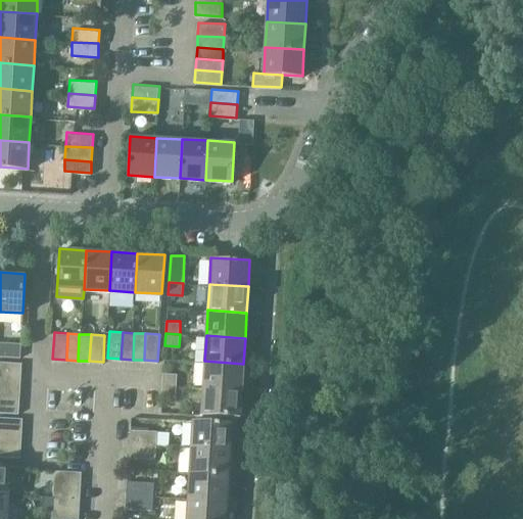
[(0,341),(0,355),(20,357),(20,342),(0,341)]
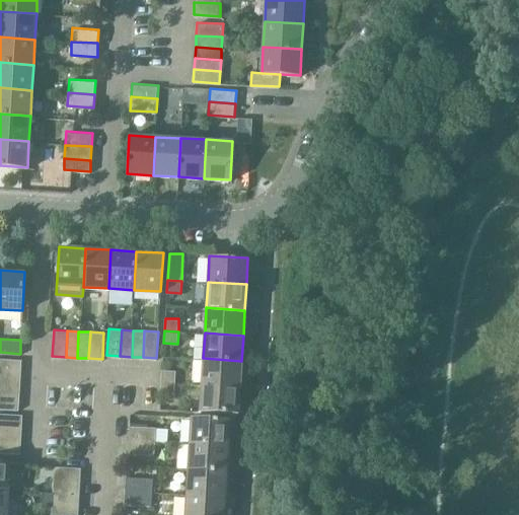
[(0,371),(20,373),(21,359),(0,358),(0,371)]
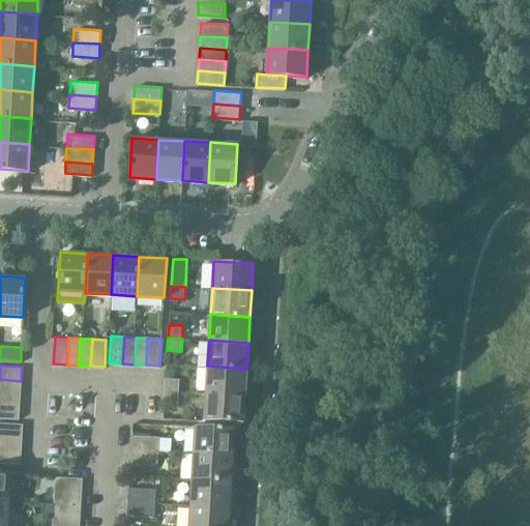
[(207,366),(206,392),(245,395),(246,369),(207,366)]
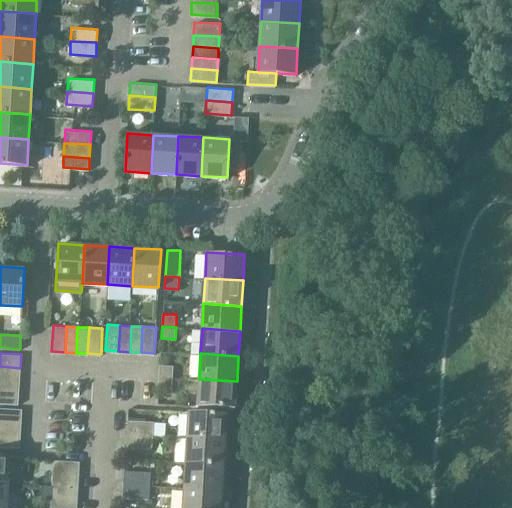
[(160,364),(159,376),(172,377),(173,365),(160,364)]
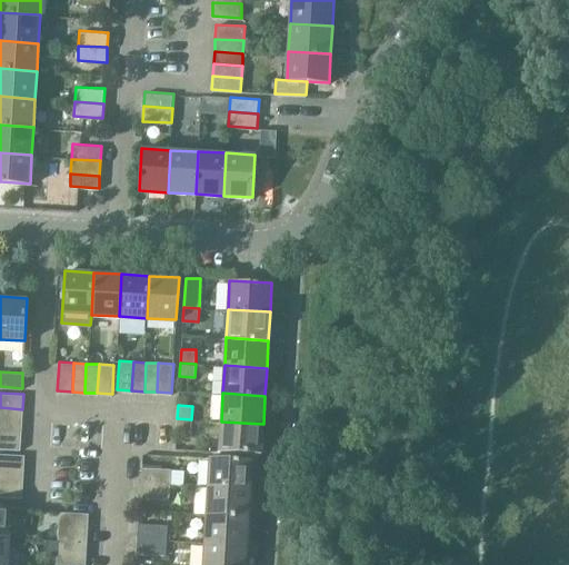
[(0,419),(21,422),(22,409),(0,407),(0,419)]
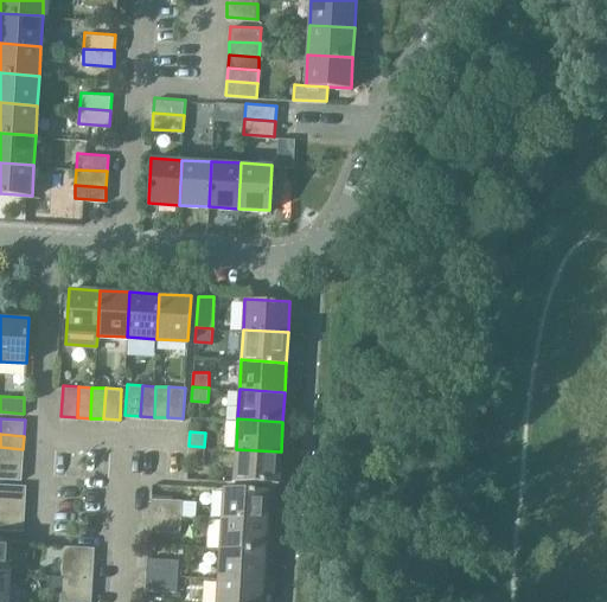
[(187,460),(204,461),(204,447),(189,446),(187,460)]
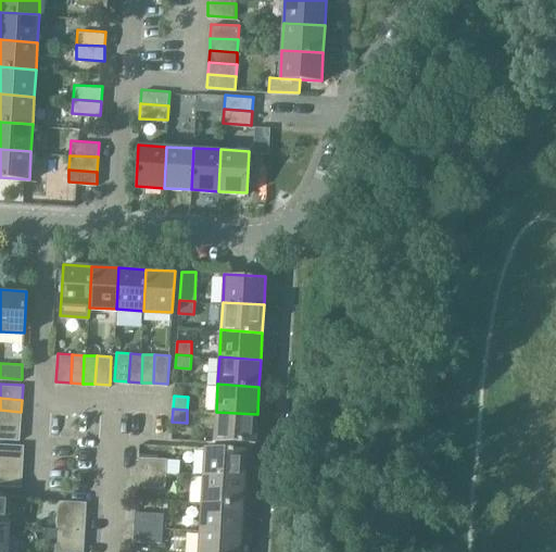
[(0,423),(21,424),(21,412),(0,410),(0,423)]
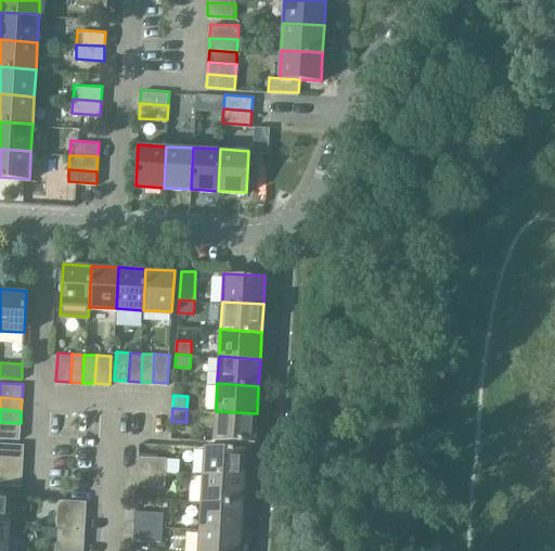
[(257,413),(216,411),(214,439),(255,441),(257,413)]
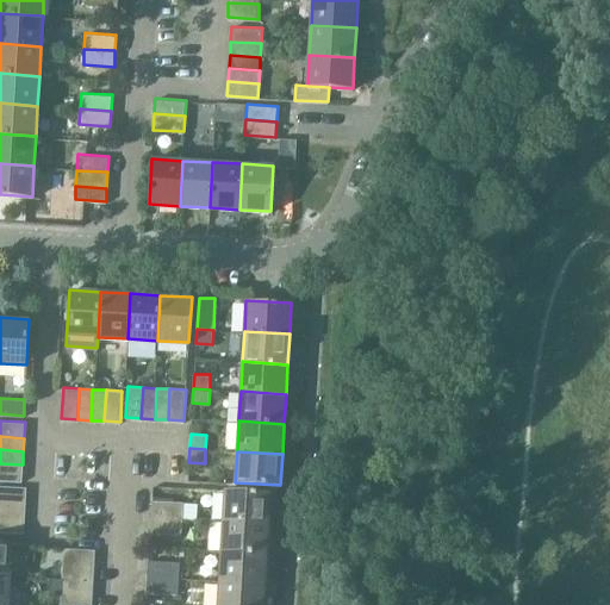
[(0,479),(22,480),(23,465),(0,463),(0,479)]
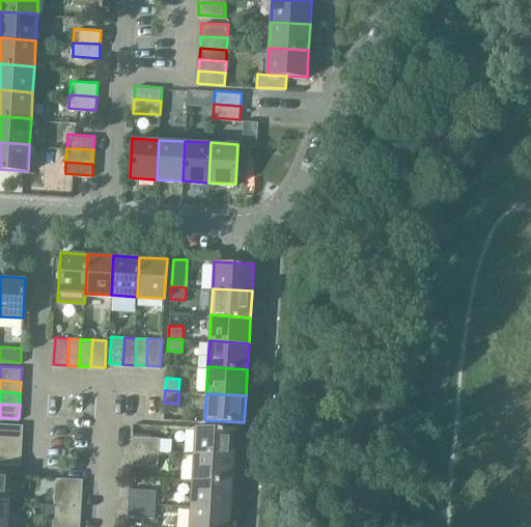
[(0,436),(22,438),(23,424),(0,422),(0,436)]
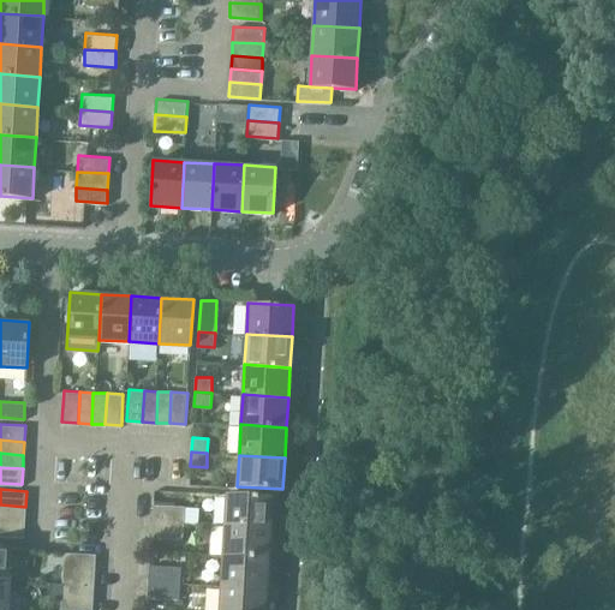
[(273,496),(227,492),(225,524),(270,527),(273,496)]
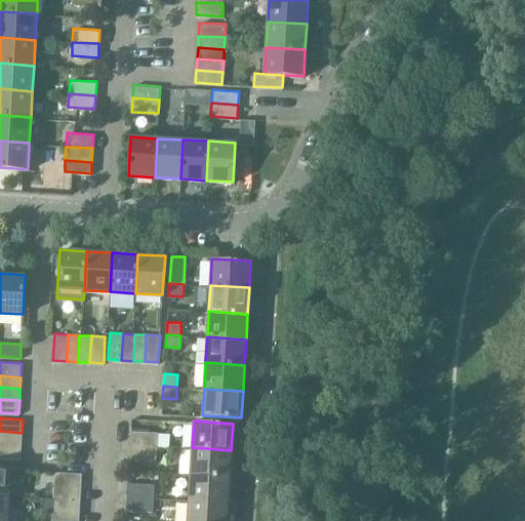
[(130,444),(157,445),(158,432),(131,430),(130,444)]
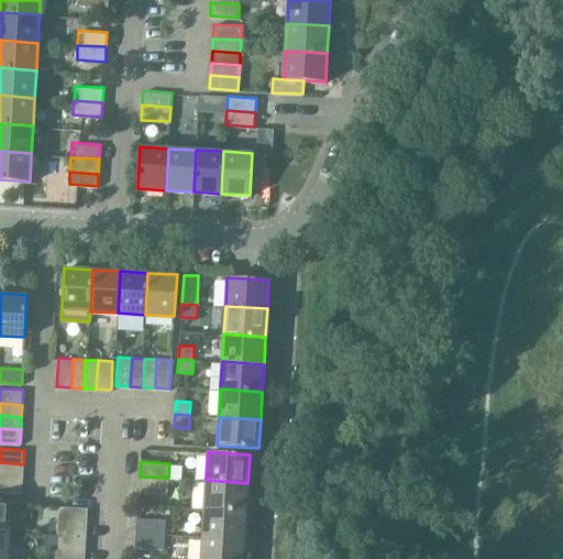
[(0,474),(22,477),(23,464),(0,462),(0,474)]
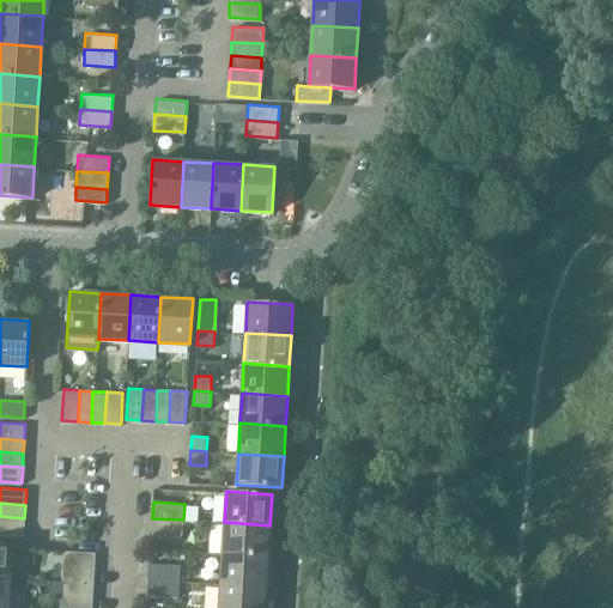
[(0,533),(23,534),(24,518),(0,516),(0,533)]
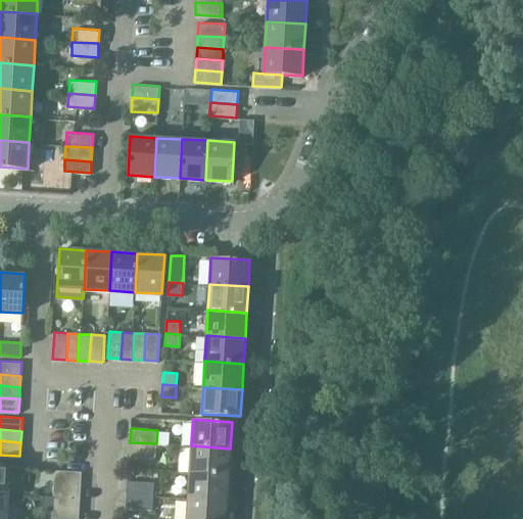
[(156,443),(130,442),(129,456),(155,457),(156,443)]
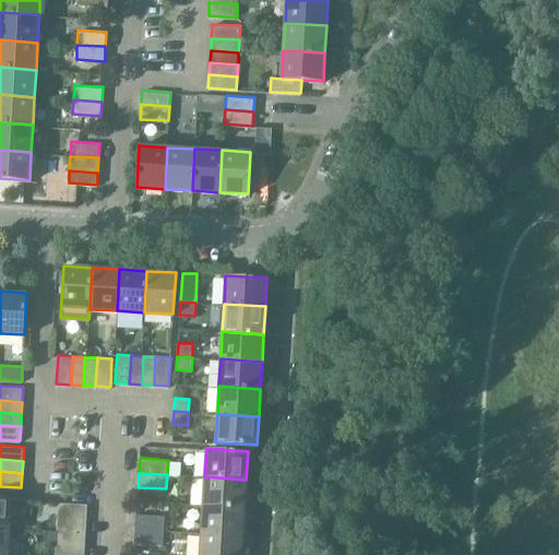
[(245,507),(246,480),(204,476),(203,505),(245,507)]
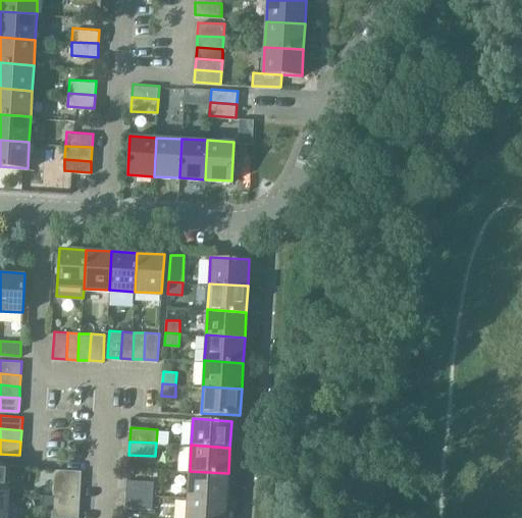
[(0,491),(8,493),(10,465),(0,464),(0,491)]
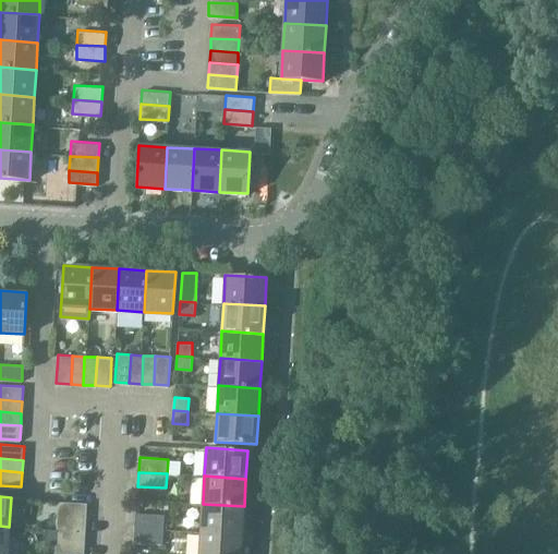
[(85,517),(86,503),(58,501),(57,516),(85,517)]
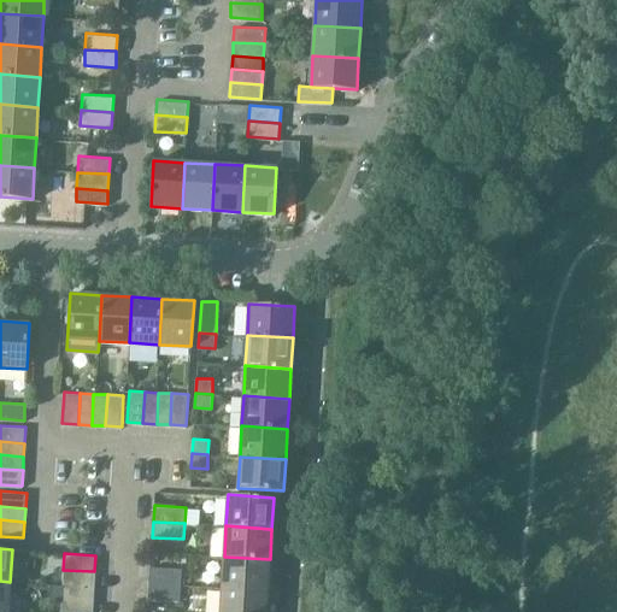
[(224,557),(222,587),(268,589),(270,559),(224,557)]
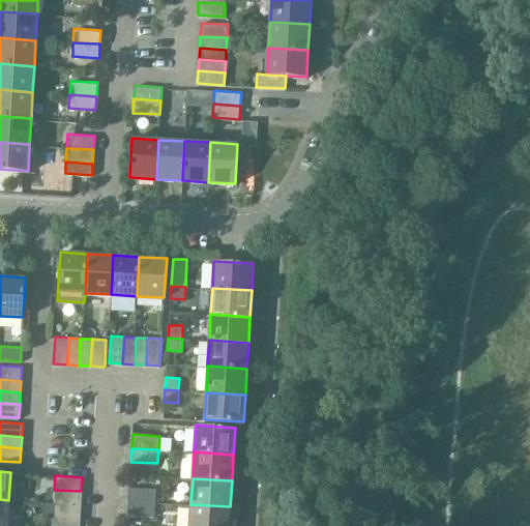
[(128,500),(155,502),(155,488),(129,487),(128,500)]
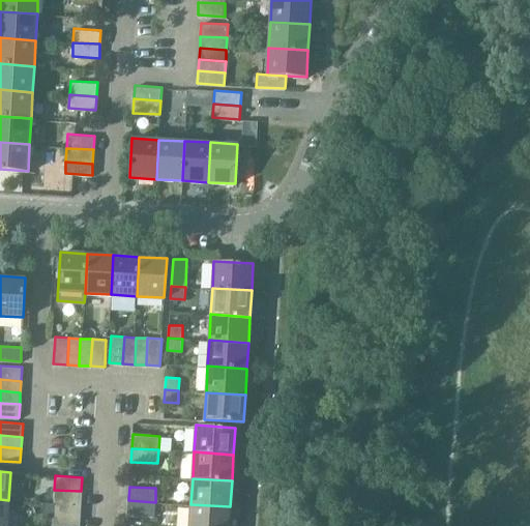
[(81,503),(81,491),(54,490),(54,501),(81,503)]
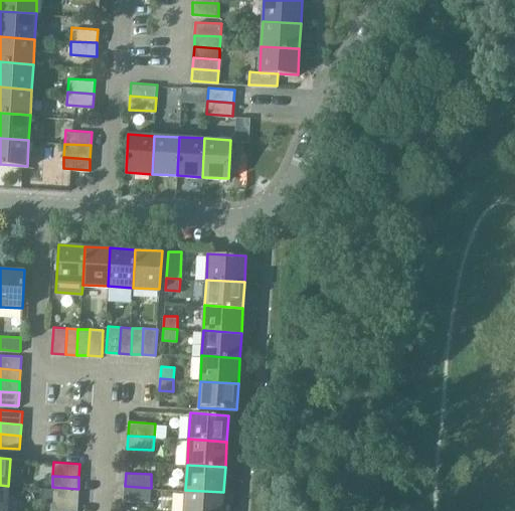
[(0,485),(0,510),(7,510),(8,486),(0,485)]
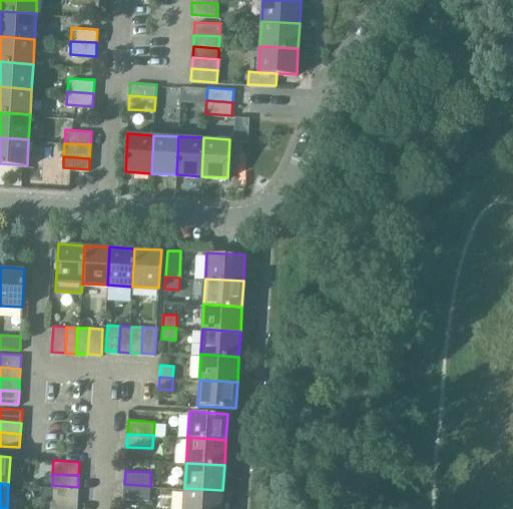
[(150,486),(124,484),(123,497),(149,499),(150,486)]
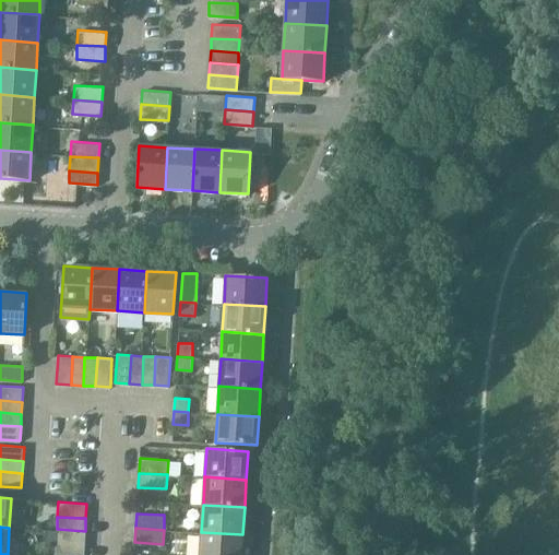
[(85,531),(57,529),(56,542),(84,543),(85,531)]
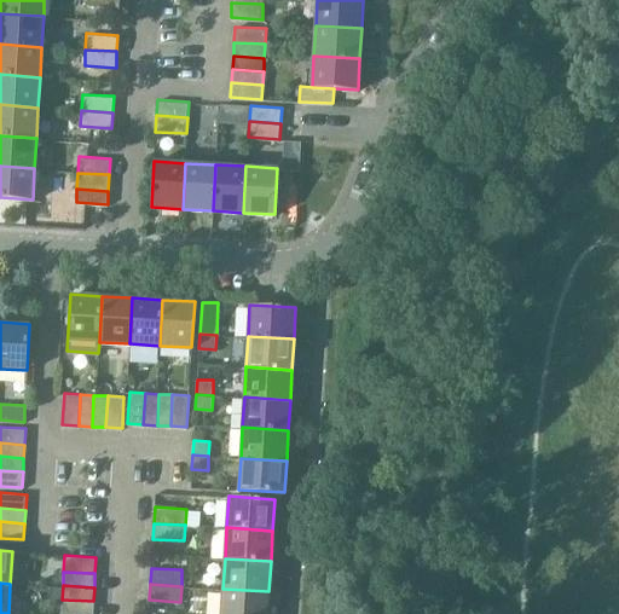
[(267,613),(268,591),(223,589),(221,613),(267,613)]
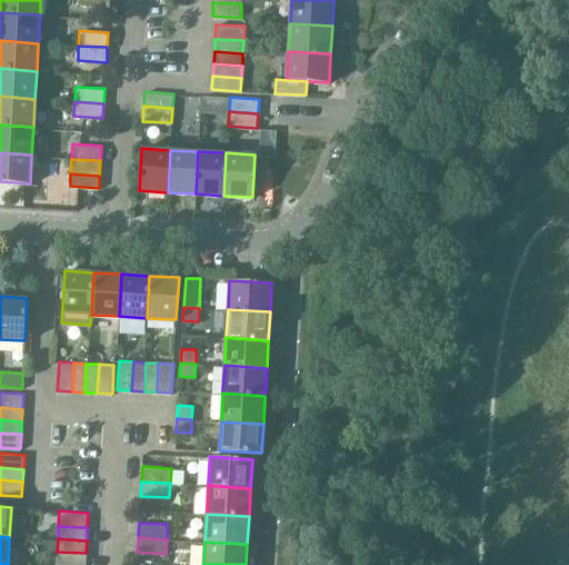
[(85,564),(86,553),(57,552),(56,564),(85,564)]
